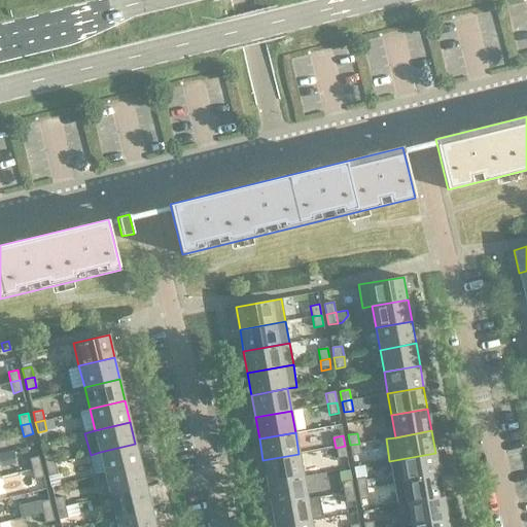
[(141,465),(135,444),(100,452),(105,473),(141,465)]
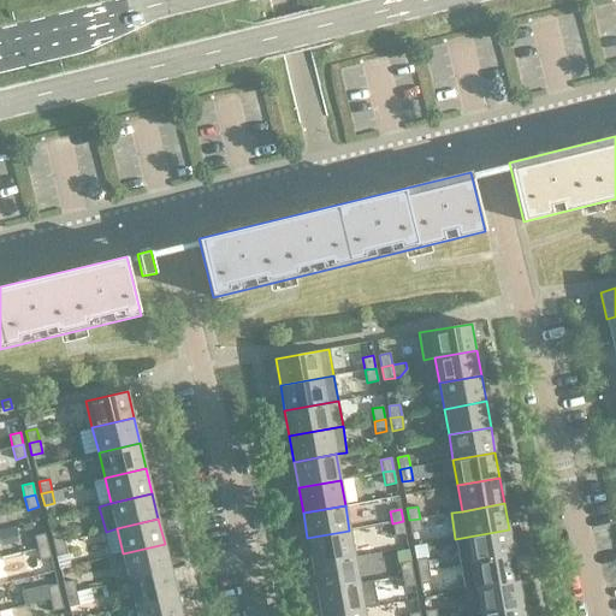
[(422,531),(420,519),(409,520),(412,533),(422,531)]
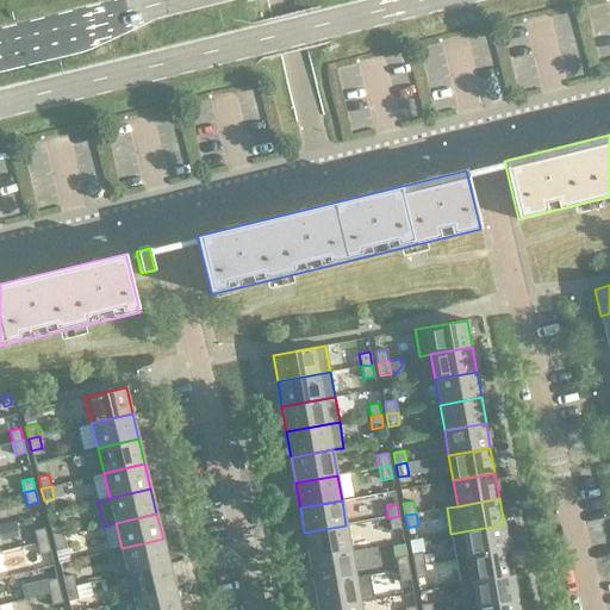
[(402,528),(399,516),(388,518),(391,530),(402,528)]
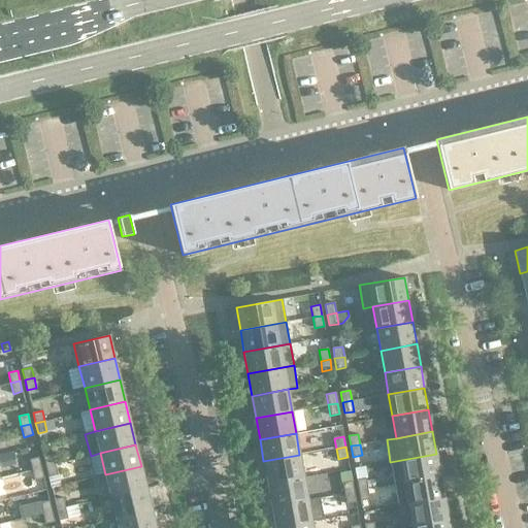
[(55,464),(53,454),(43,456),(45,466),(55,464)]
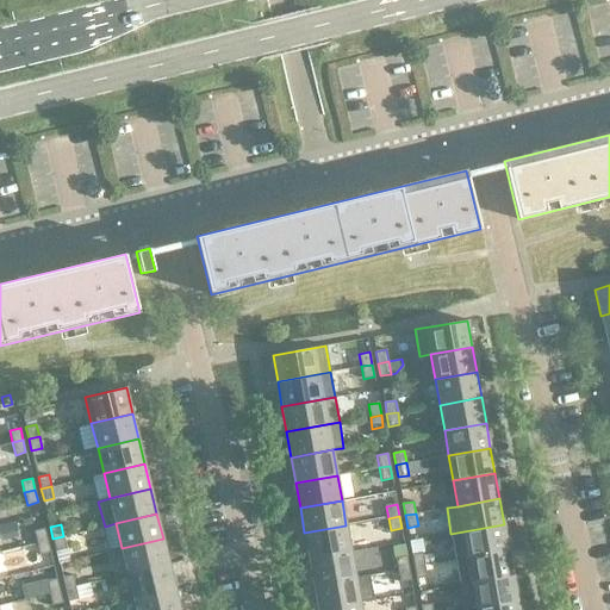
[(509,549),(504,524),(450,534),(455,559),(509,549)]
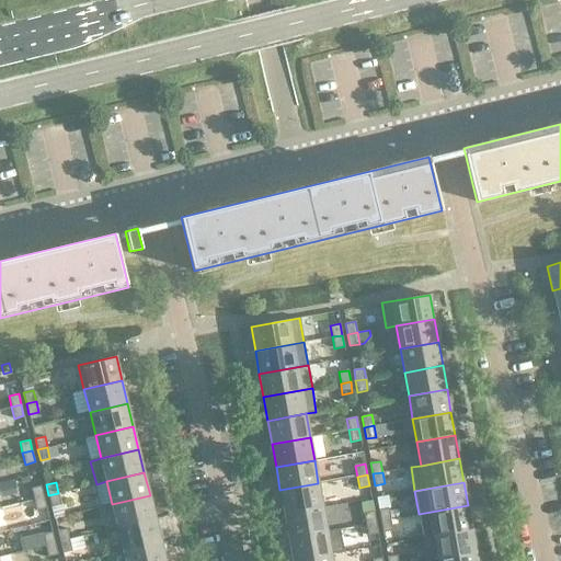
[(322,507),(318,483),(279,490),(284,514),(322,507)]
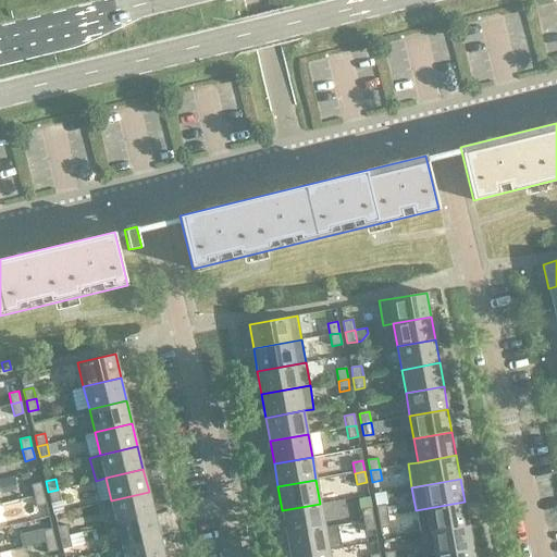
[(44,493),(40,482),(31,484),(34,495),(44,493)]
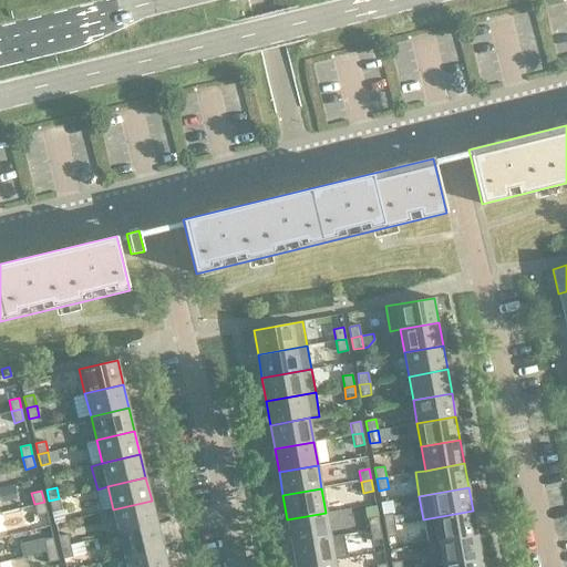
[(62,509),(59,498),(49,501),(52,512),(62,509)]
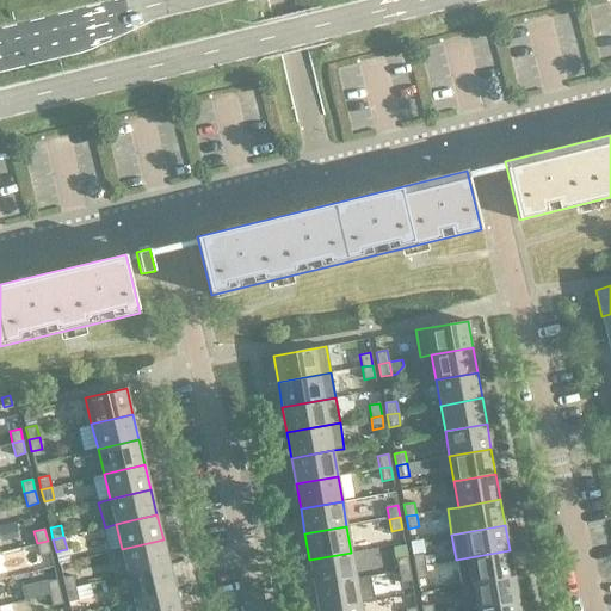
[(170,565),(164,539),(122,549),(128,574),(170,565)]
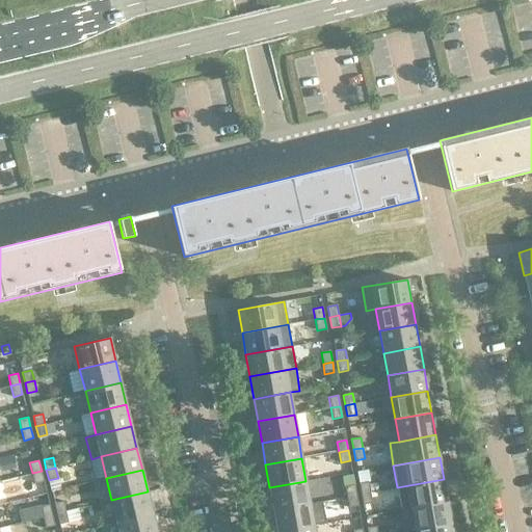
[(44,481),(42,471),(32,473),(34,483),(44,481)]
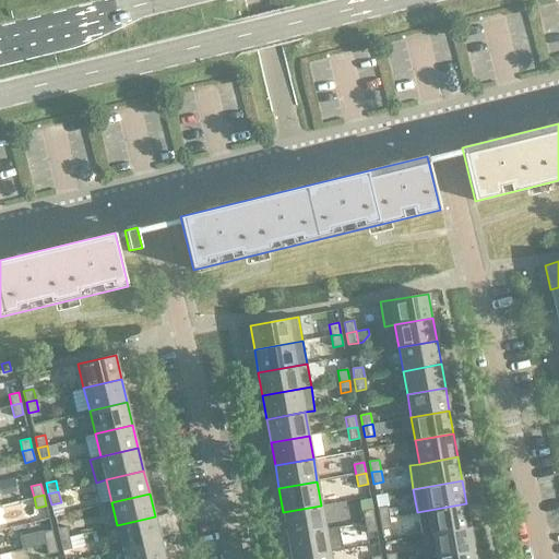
[(471,527),(466,503),(417,512),(421,536),(432,534),(471,527)]
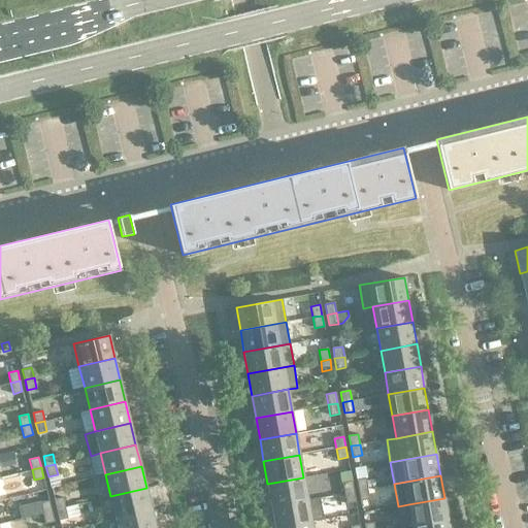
[(307,499),(303,477),(267,484),(271,506),(307,499)]
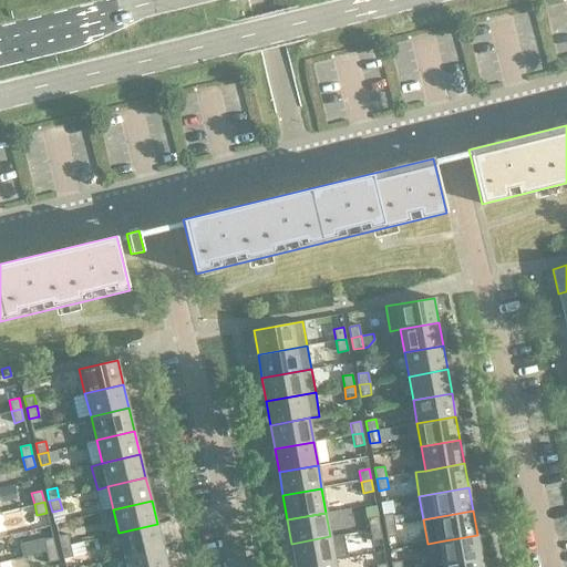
[(394,525),(393,514),(383,515),(384,527),(394,525)]
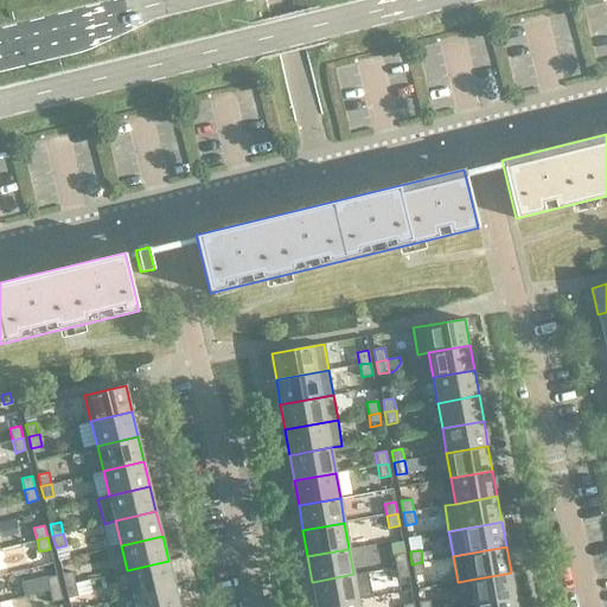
[(407,564),(404,553),(394,555),(396,567),(407,564)]
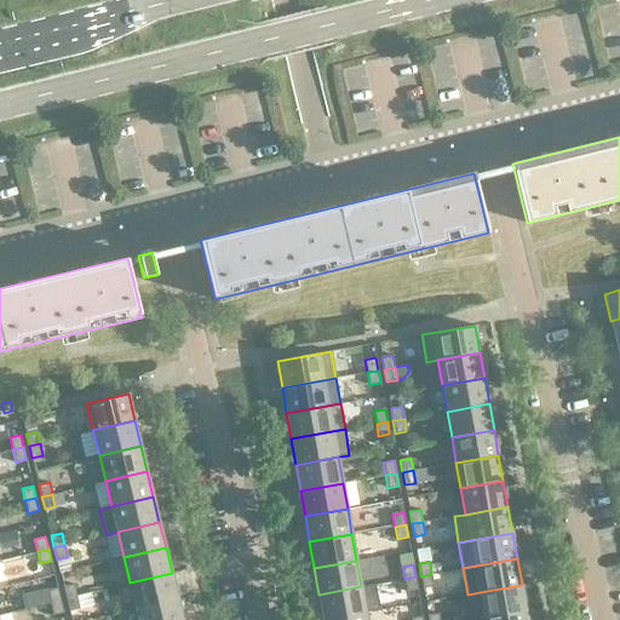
[(178,598),(172,573),(130,583),(136,609),(178,598)]
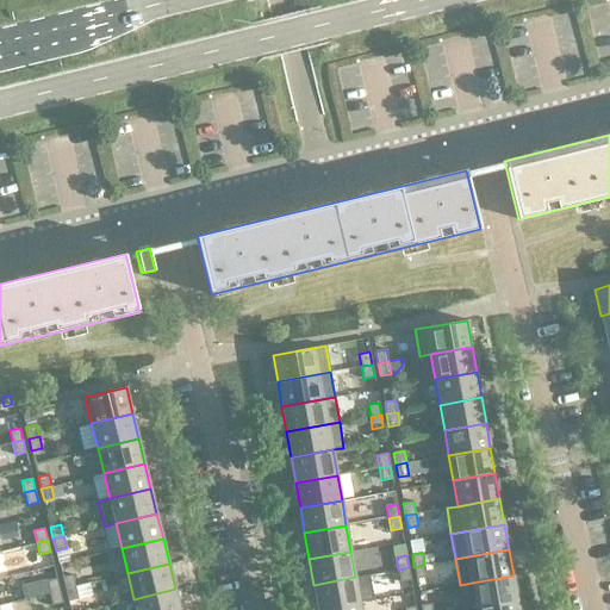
[(427,577),(424,565),(414,567),(416,579),(427,577)]
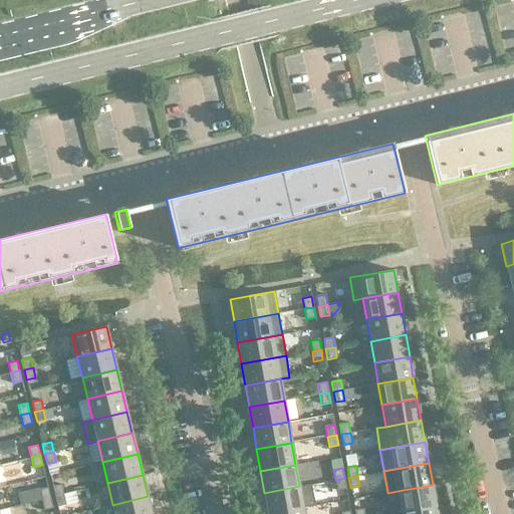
[(346,489),(344,478),(335,480),(336,490),(346,489)]
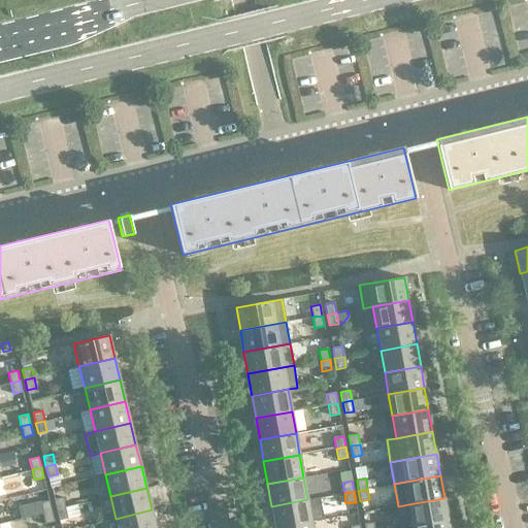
[(66,507),(63,497),(54,499),(57,509),(66,507)]
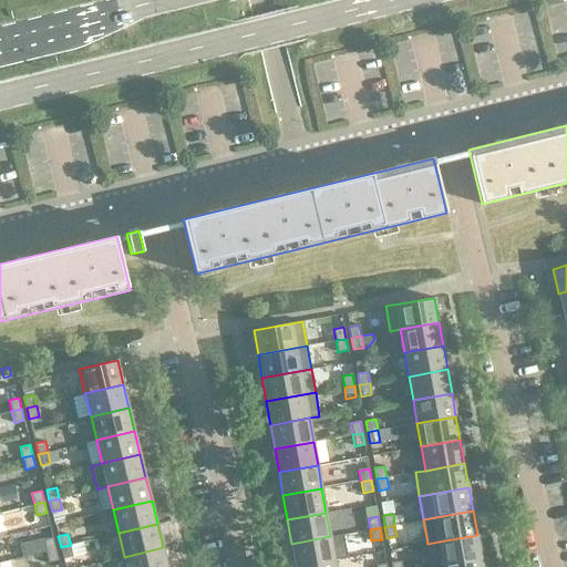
[(348,557),(343,534),(330,536),(291,544),(296,566),(334,560),(348,557)]
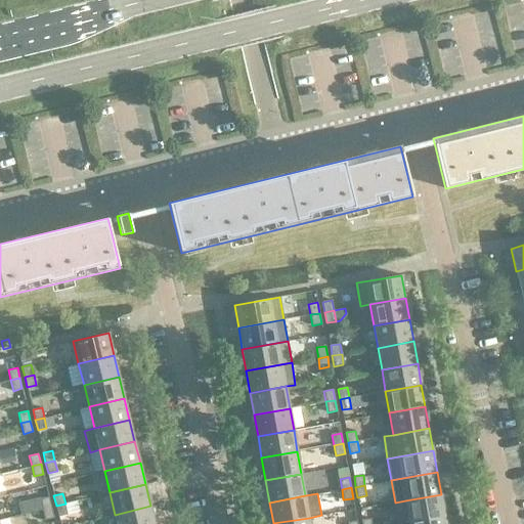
[(444,516),(441,494),(405,500),(408,522),(444,516)]
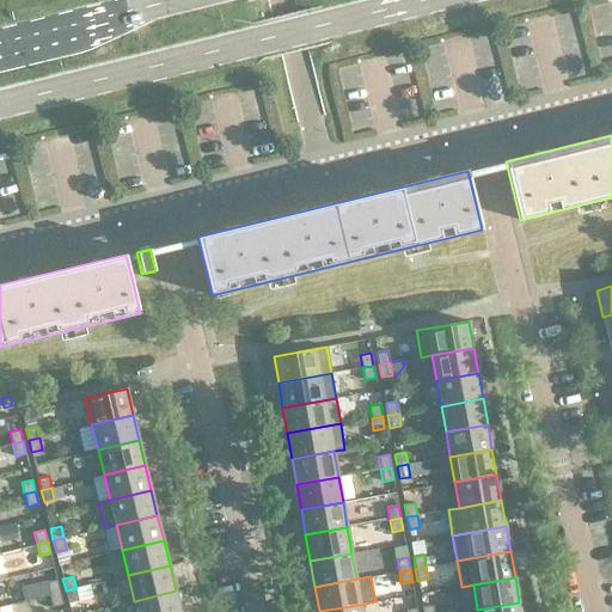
[(60,592),(56,580),(46,582),(49,594),(60,592)]
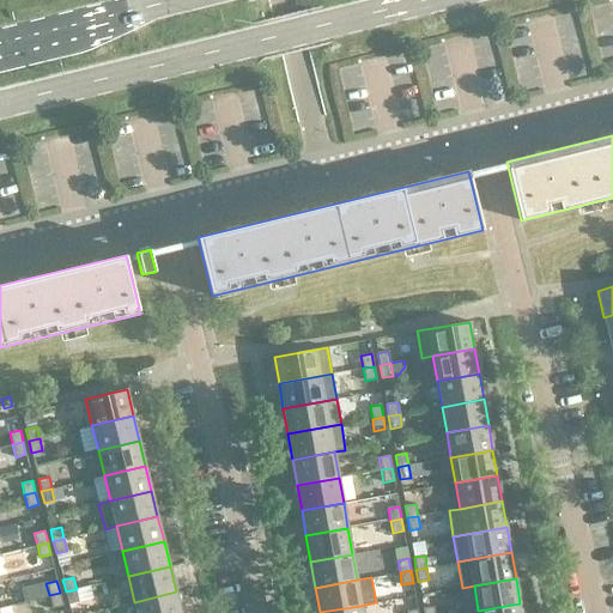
[(79,601),(77,589),(66,592),(68,604),(79,601)]
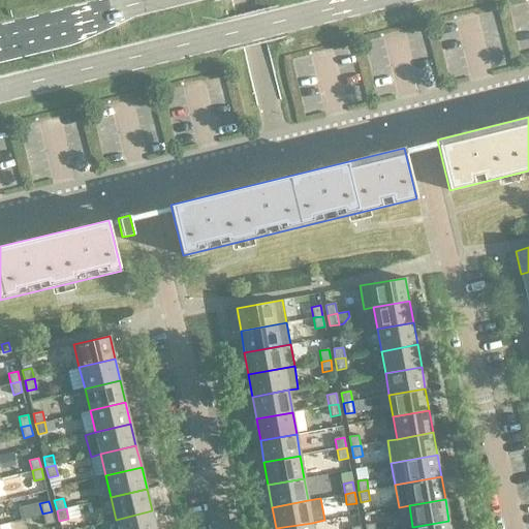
[(156,528),(152,510),(116,520),(118,528),(156,528)]
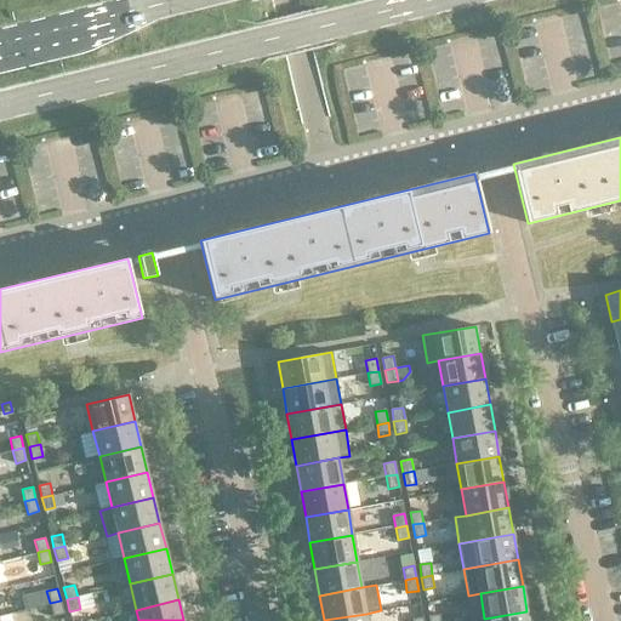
[(63,613),(61,600),(50,603),(52,616),(63,613)]
